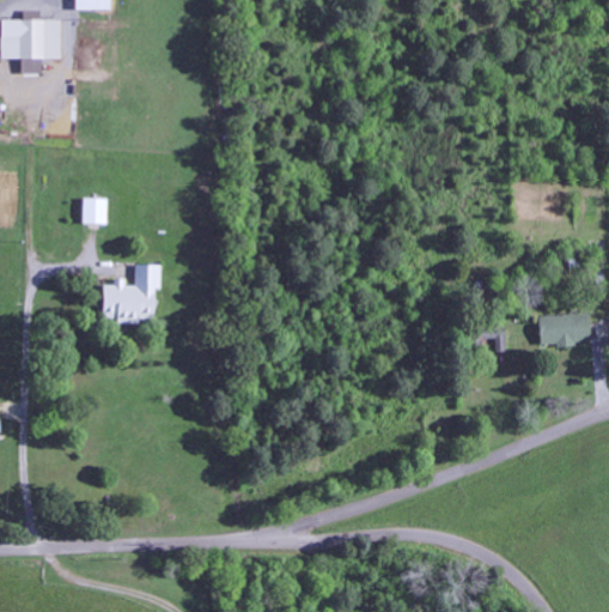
[(68,20),(7,20),(7,60),(69,59),(68,20)]
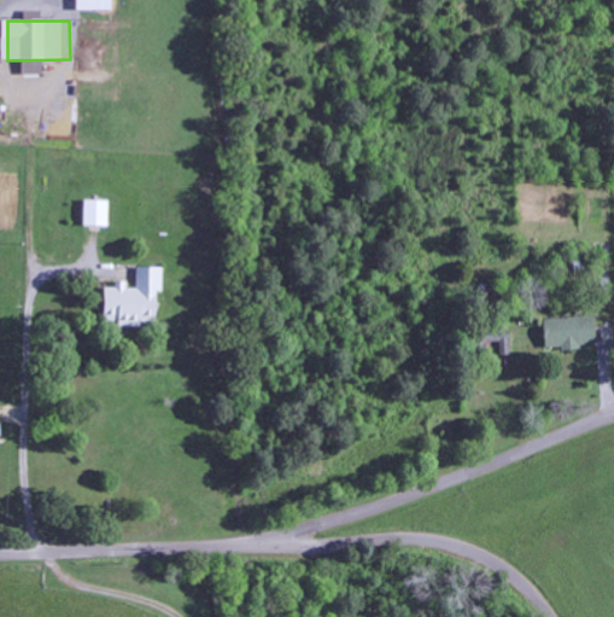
[(109,226),(110,201),(83,199),(83,226),(109,226)]
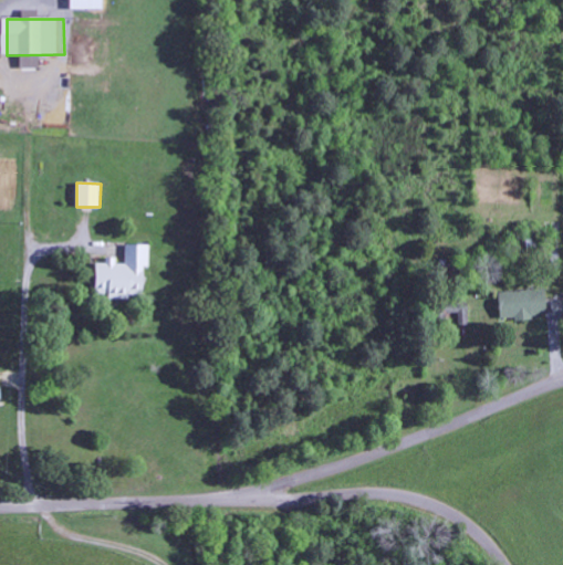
[(150,244),(126,243),(125,260),(106,260),(106,262),(93,262),(92,293),(108,294),(108,297),(142,297),(143,265),(150,267),(150,244)]
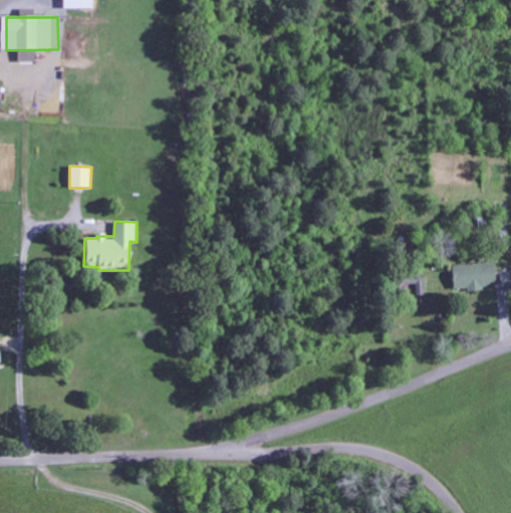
[(496,288),(495,262),(452,264),(453,290),(496,288)]
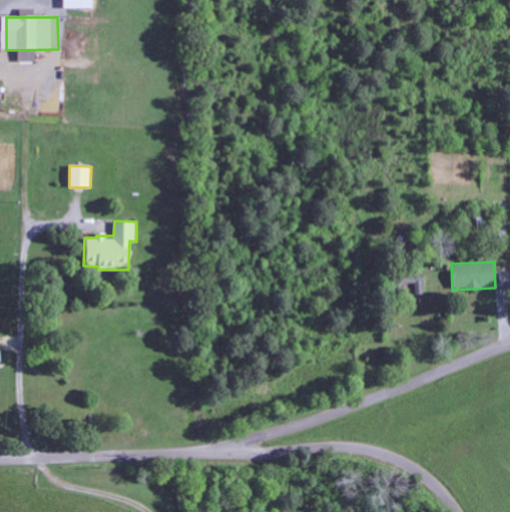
[(427,294),(427,274),(399,275),(399,290),(415,289),(415,294),(427,294)]
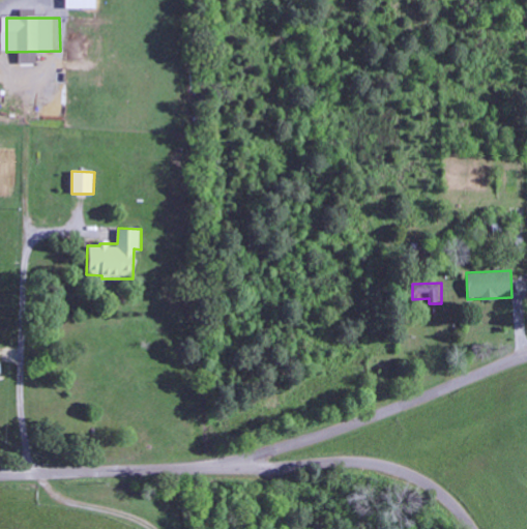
All buildings are outlined.
